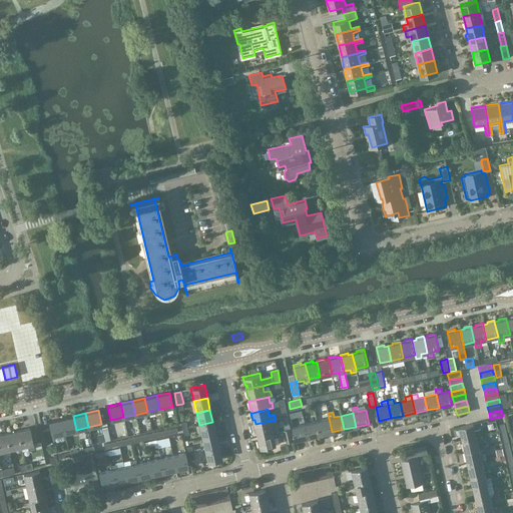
[(64,432),(76,430),(73,416),(61,419),(64,432)]
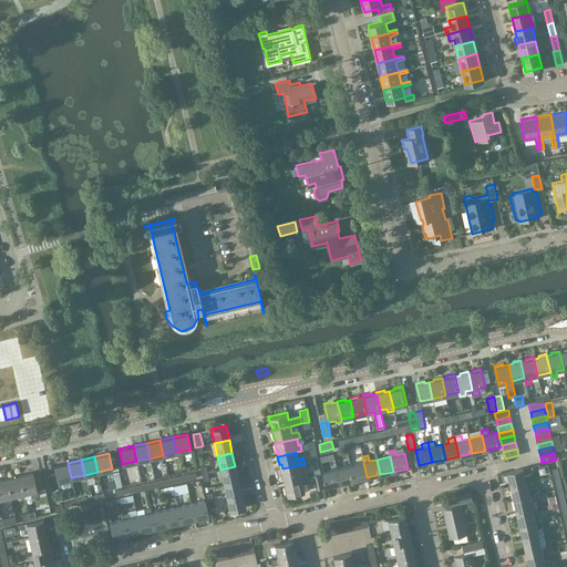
[(363,462),(350,465),(353,481),(367,477),(363,462)]
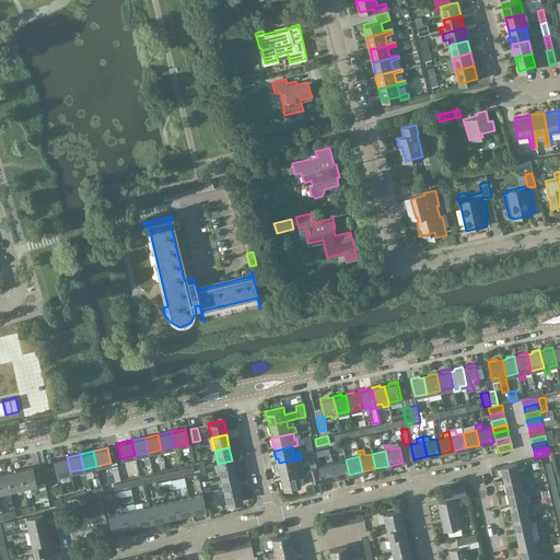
[(57,475),(70,471),(67,457),(53,459),(57,475)]
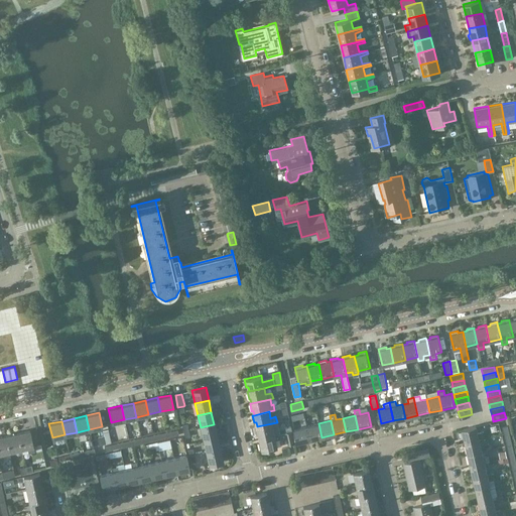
[(272,423),(257,426),(255,427),(257,434),(258,434),(259,438),(274,435),(279,434),(277,428),(273,429),(272,423)]
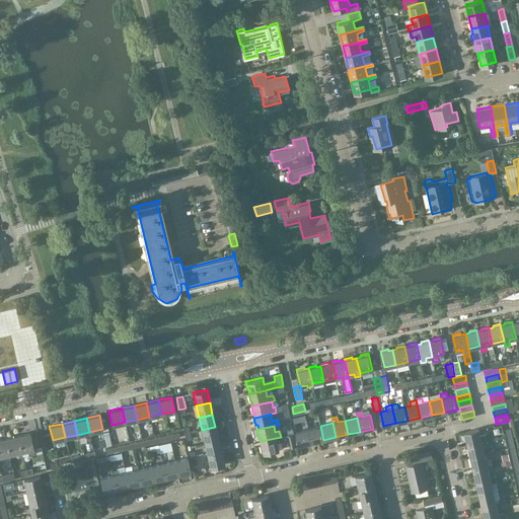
[(320,426),(308,429),(311,442),(323,440),(320,426)]
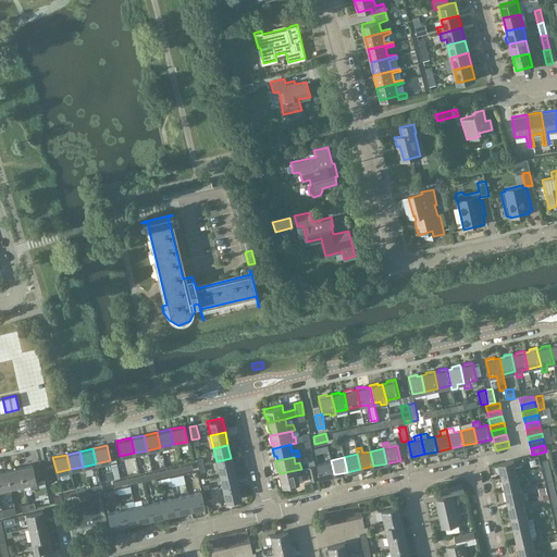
[(217,461),(219,474),(234,471),(231,458),(217,461)]
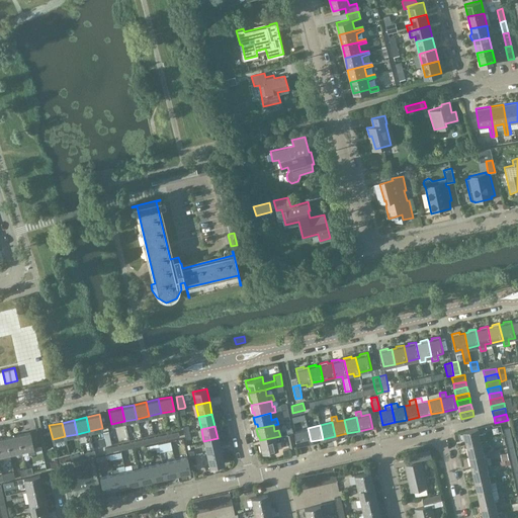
[(466,443),(481,440),(487,438),(485,432),(479,434),(478,427),(463,430),(466,443)]
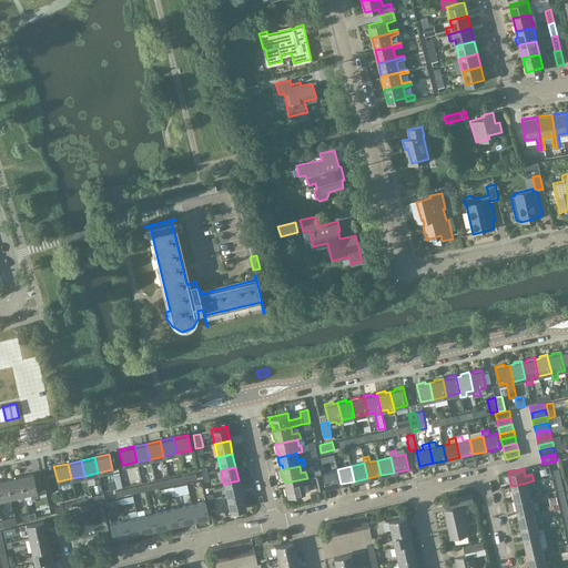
[(327,487),(341,484),(337,469),(324,473),(327,487)]
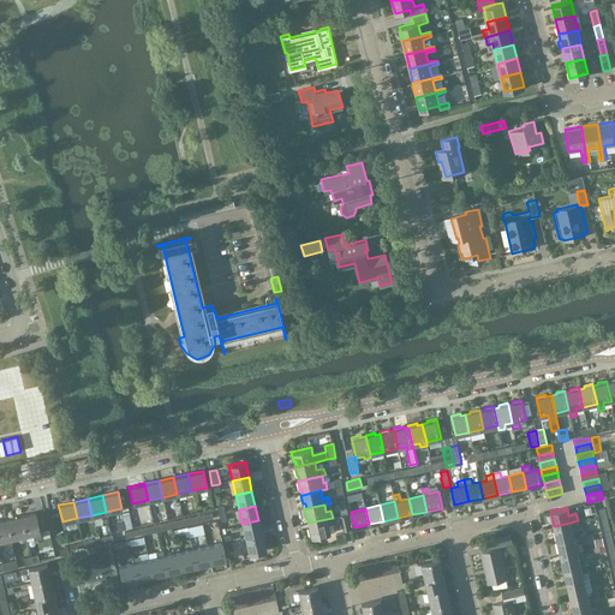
[(121,513),(125,529),(132,527),(129,512),(121,513)]
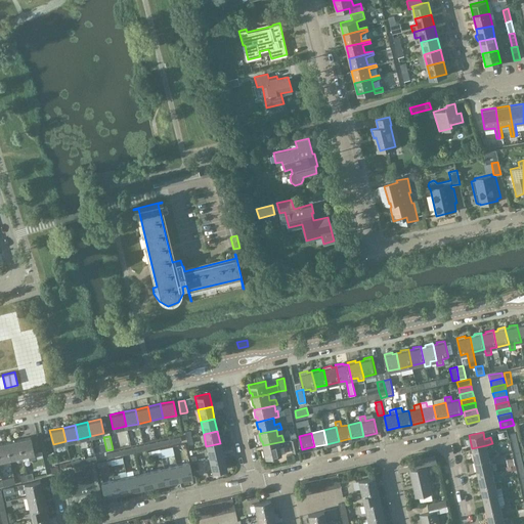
[(30,437),(17,440),(20,455),(33,452),(30,437)]
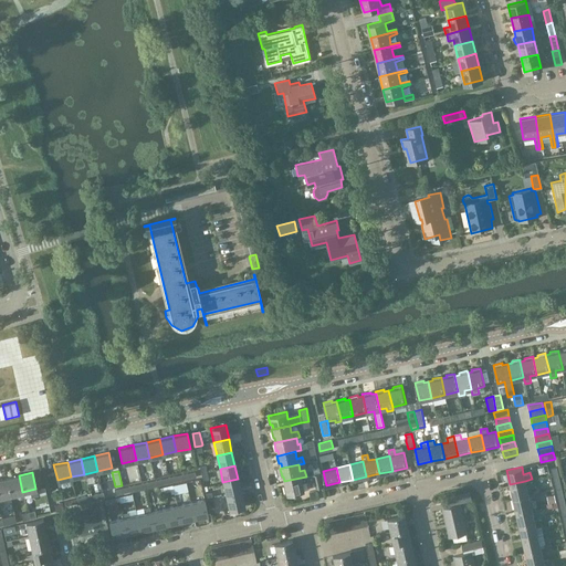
[(306,477),(301,478),(284,481),(285,485),(284,485),(285,494),(304,491),(302,483),(314,481),(316,489),(323,486),(321,473),(313,474),(306,477)]
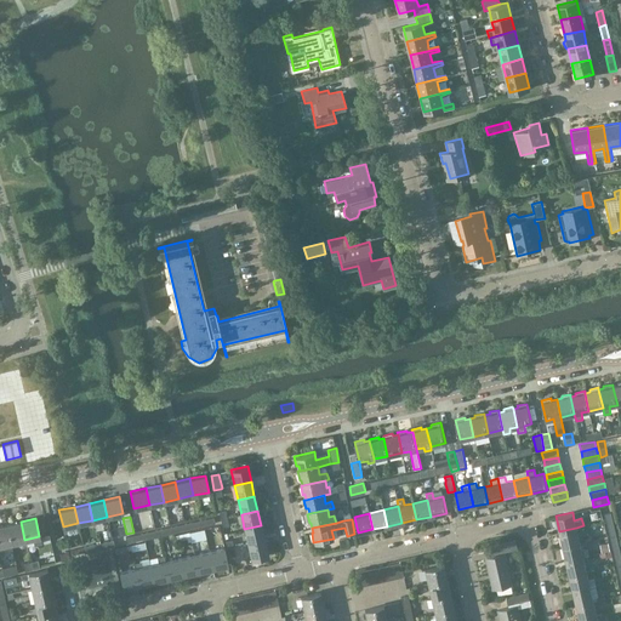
[(21,522),(6,524),(11,543),(24,540),(21,522)]
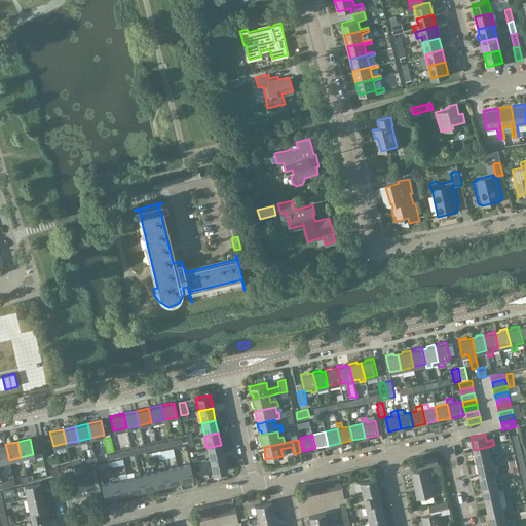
[(5,444),(0,445),(0,461),(9,460),(5,444)]
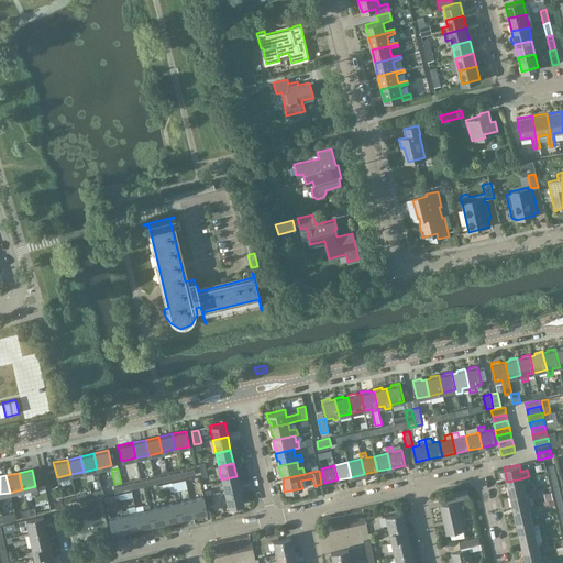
[(236,476),(221,479),(224,494),(240,490),(236,476)]
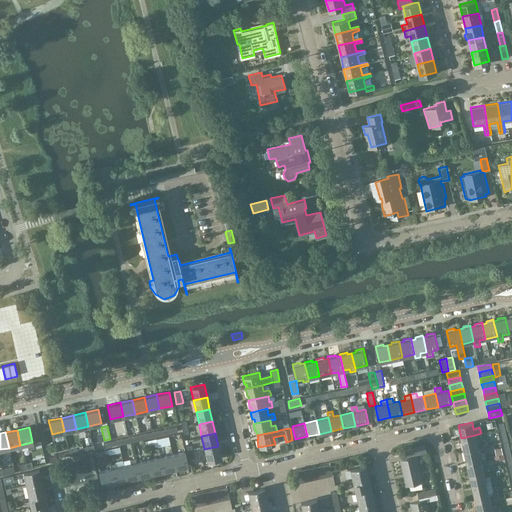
[(475,435),(461,438),(464,450),(478,447),(475,435)]
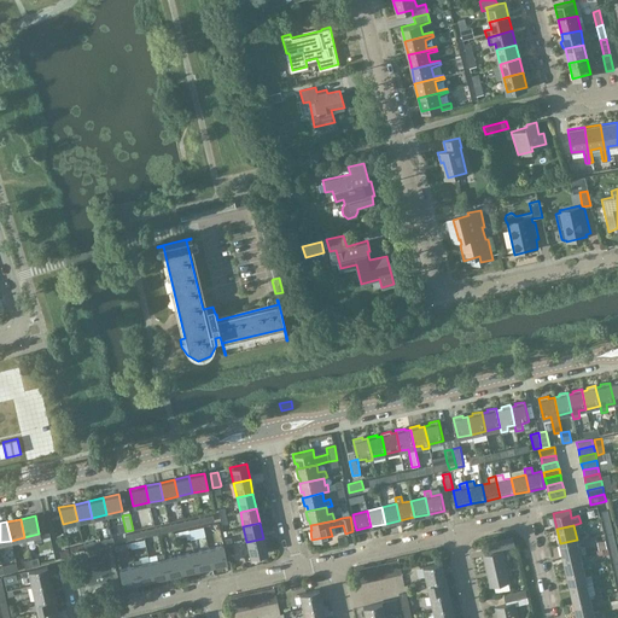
[(490,542),(493,551),(516,546),(513,537),(490,542)]
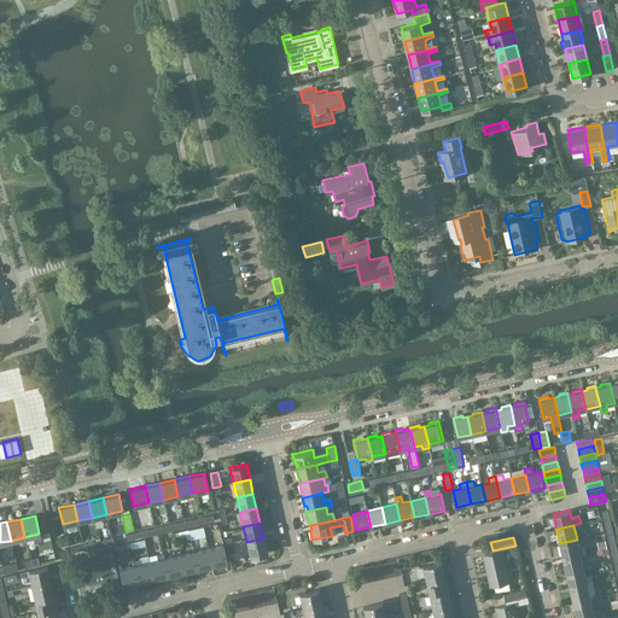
[(266,553),(263,538),(246,542),(250,557),(266,553)]
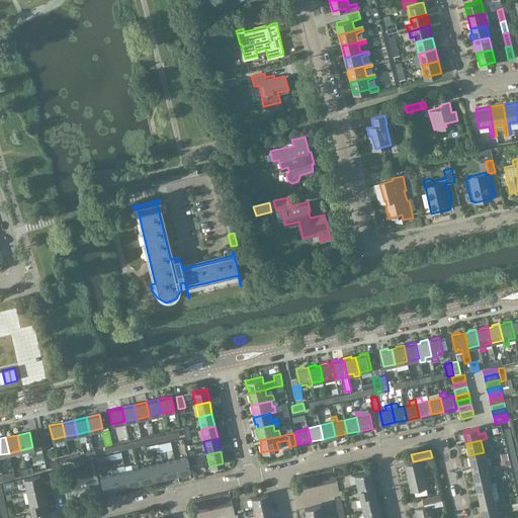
[(485,458),(484,452),(469,455),(471,467),(486,464),(491,463),(490,457),(485,458)]
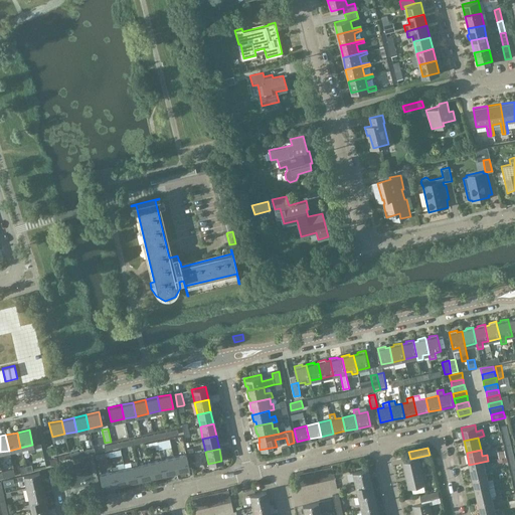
[(185,455),(172,457),(176,471),(188,468),(185,455)]
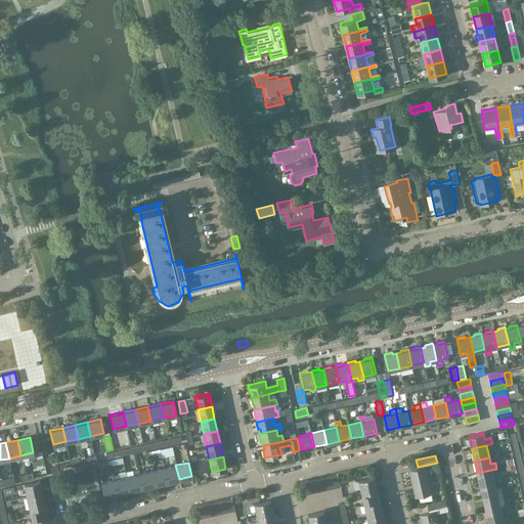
[(175,465),(163,468),(166,482),(179,479),(175,465)]
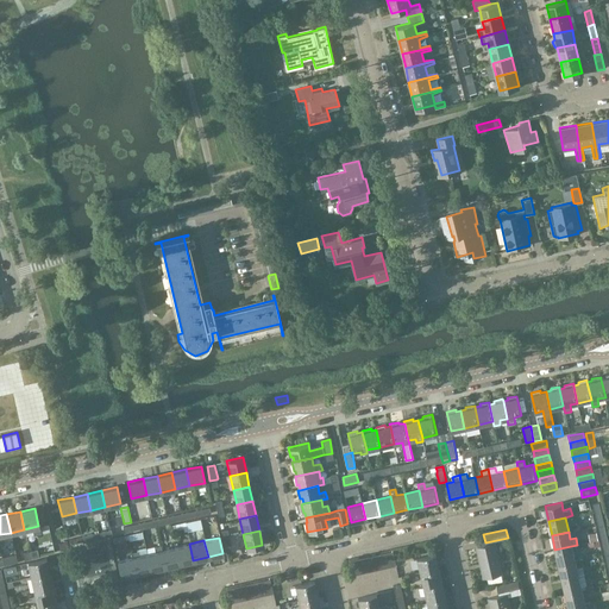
[(483,577),(501,573),(494,542),(476,547),(483,577)]
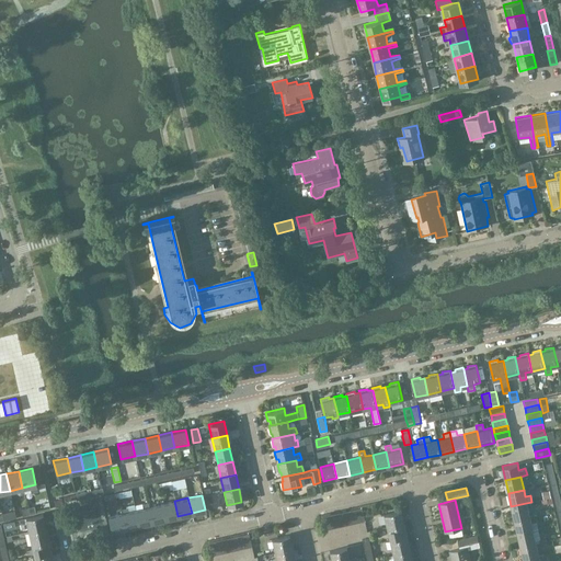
[(174,501),(161,504),(164,519),(178,516),(174,501)]
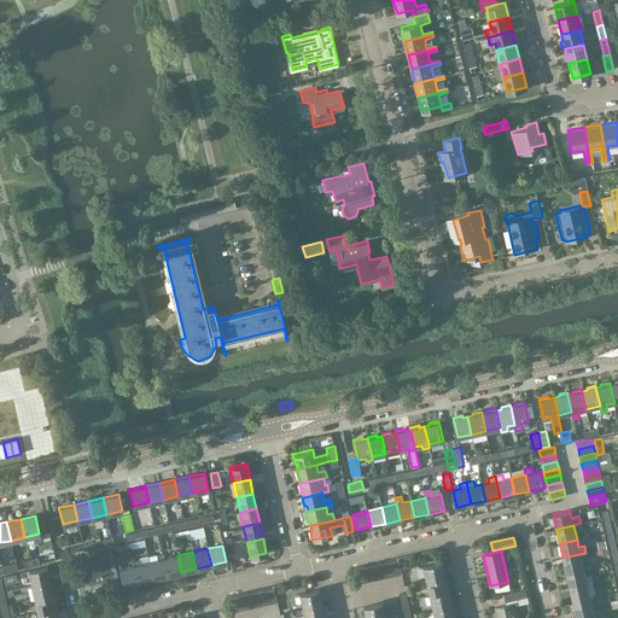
[(167,575),(163,559),(162,554),(156,555),(157,560),(149,561),(152,578),(167,575)]
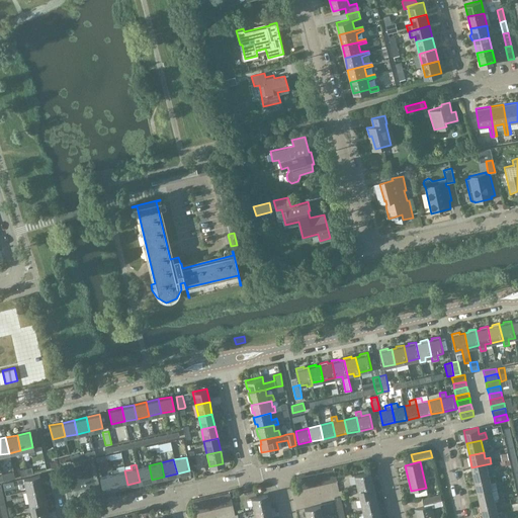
[(486,464),(471,467),(475,480),(489,477),(486,464)]
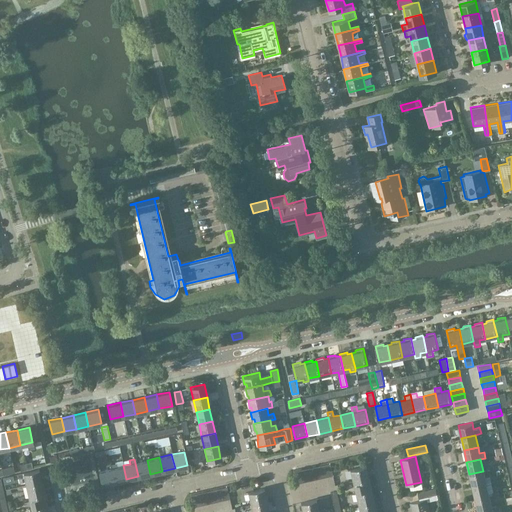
[(147,460),(135,463),(138,476),(150,474),(147,460)]
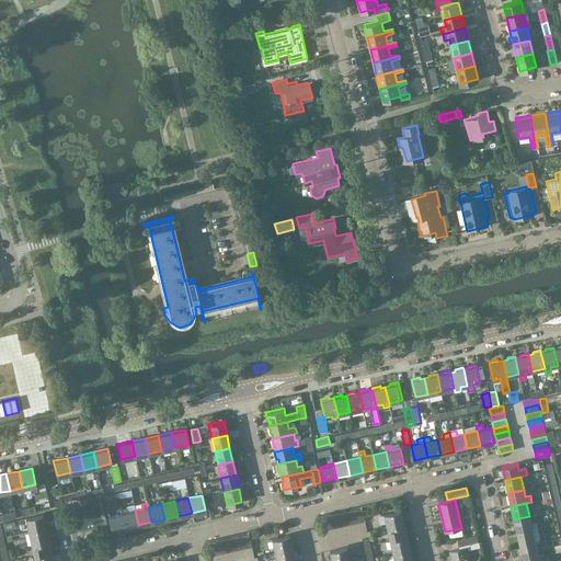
[(121,508),(122,513),(125,528),(138,525),(135,510),(127,512),(126,507),(121,508)]
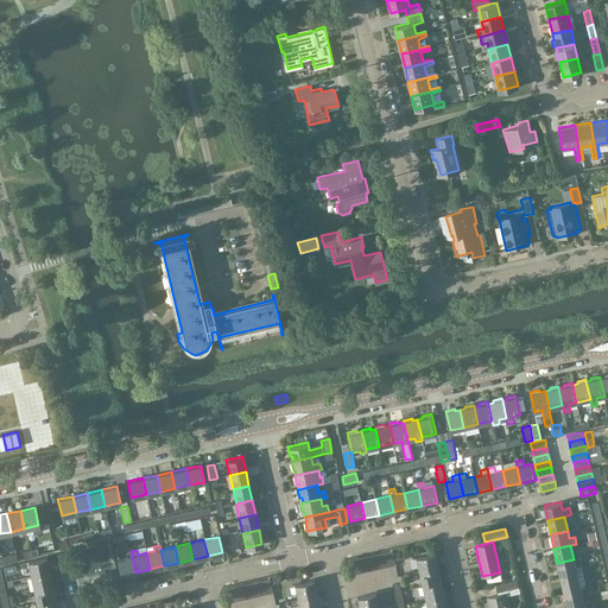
[(392,551),(384,552),(387,567),(394,565),(392,551)]
